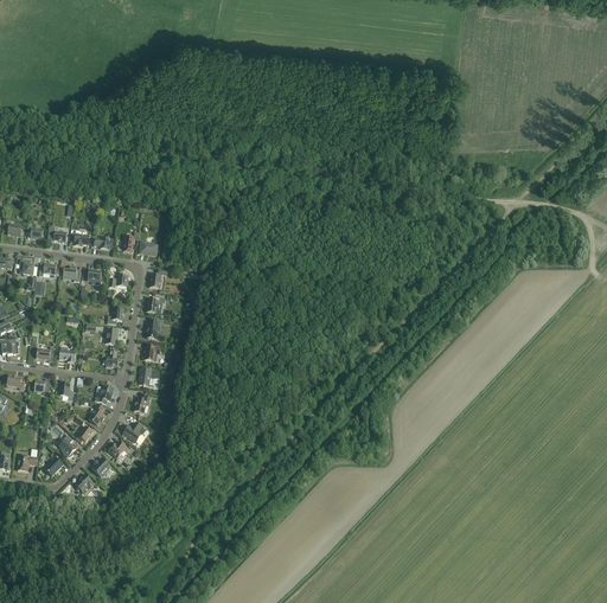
[(8,222),(7,232),(16,233),(16,235),(20,235),(21,225),(18,224),(18,223),(8,222)]
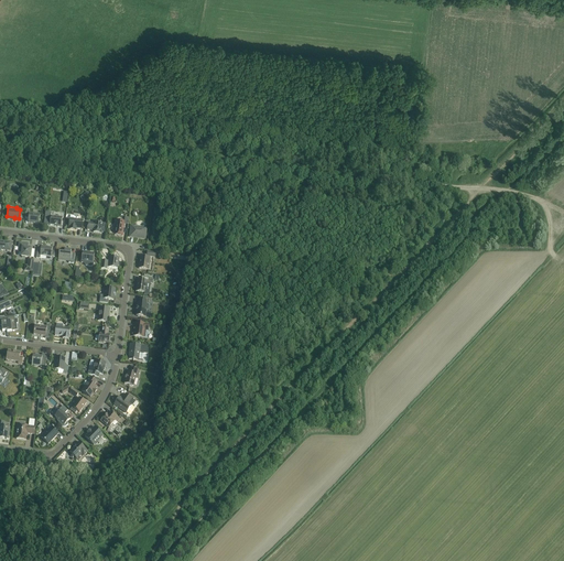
[(26,207),(25,215),(29,216),(28,219),(32,220),(32,219),(39,220),(40,212),(30,211),(30,208),(26,207)]
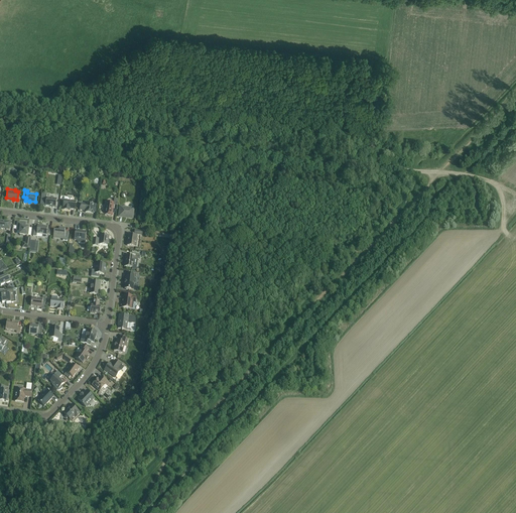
[(41,191),(40,202),(45,203),(45,204),(52,204),(52,205),(55,205),(56,197),(46,195),(46,191),(41,191)]
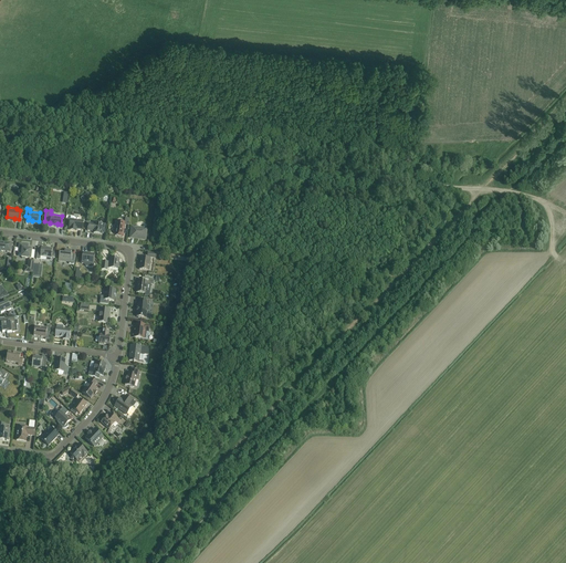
[(76,228),(76,227),(82,227),(83,218),(79,218),(79,214),(74,212),(74,217),(71,217),(69,226),(70,226),(70,227),(76,228)]
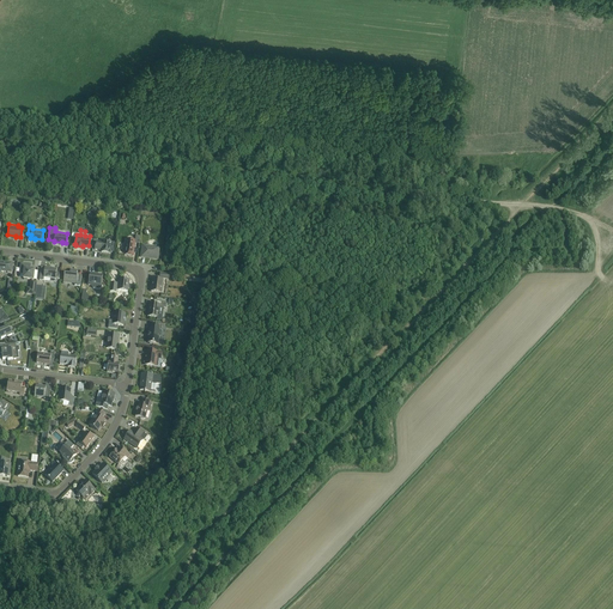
[(135,241),(139,241),(140,233),(135,233),(135,238),(126,237),(126,242),(125,242),(123,247),(125,247),(125,253),(133,254),(134,248),(133,248),(134,243),(135,241)]
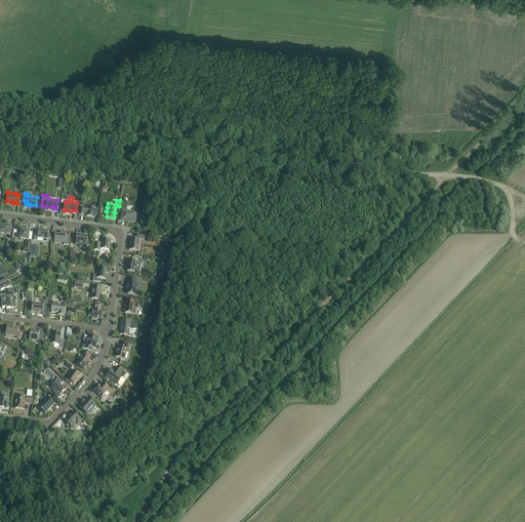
[(82,204),(81,211),(87,212),(86,213),(94,214),(94,213),(97,213),(97,210),(98,205),(95,205),(93,203),(91,205),(88,204),(88,205),(82,204)]
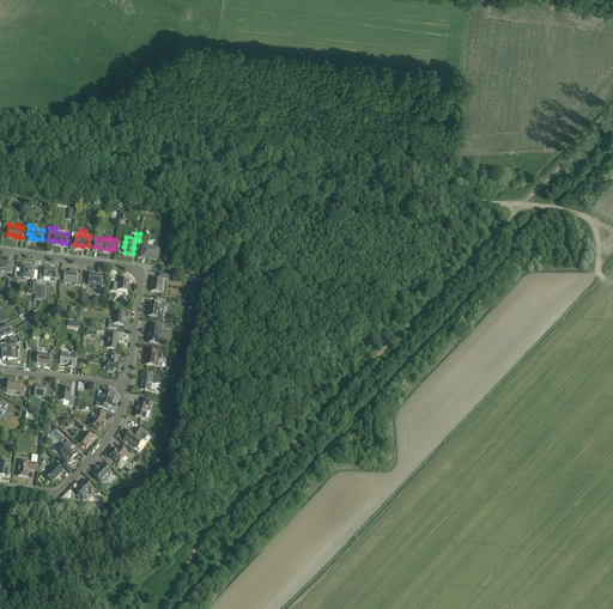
[(143,242),(141,254),(145,255),(146,254),(152,255),(152,256),(158,256),(159,244),(155,244),(155,243),(146,242),(146,243),(143,242)]
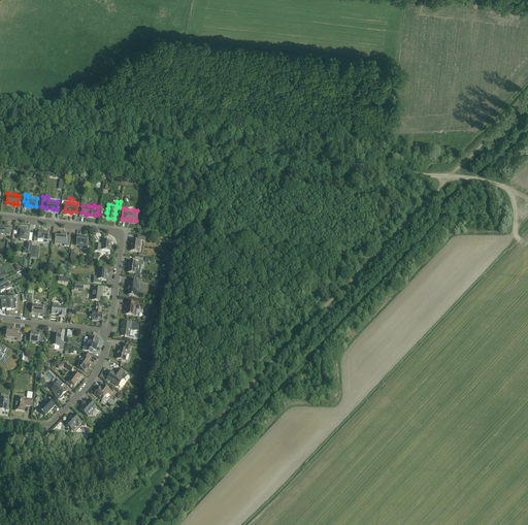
[(0,223),(0,231),(9,232),(10,224),(0,223)]
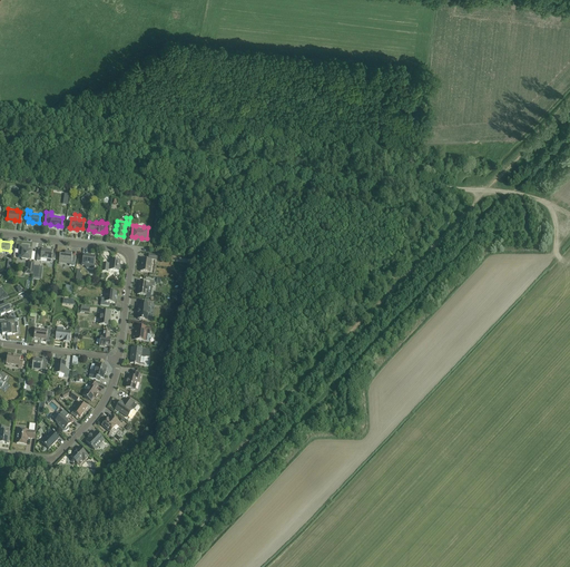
[(28,247),(28,244),(20,243),(19,251),(22,252),(21,256),(30,257),(31,248),(28,247)]
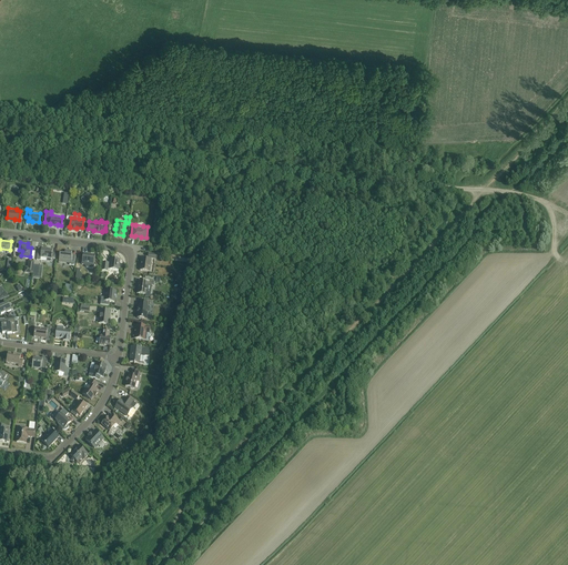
[(38,249),(37,256),(40,258),(40,254),(47,255),(47,259),(51,259),(51,256),(54,256),(54,250),(52,250),(52,246),(46,246),(46,245),(41,245),(41,250),(38,249)]
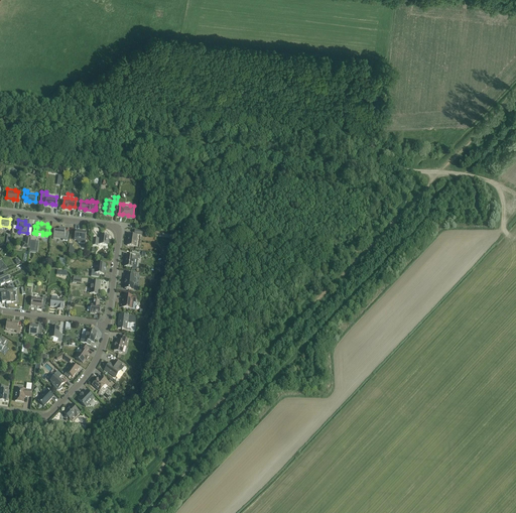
[(54,229),(53,235),(62,236),(62,238),(68,238),(69,230),(69,229),(65,229),(65,226),(58,225),(58,229),(54,229)]
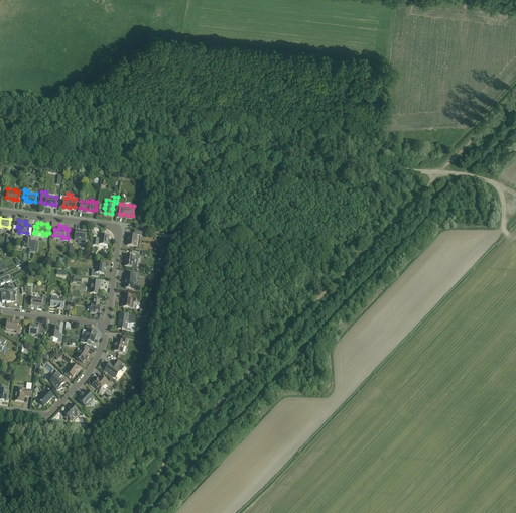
[(76,228),(74,238),(78,238),(78,239),(79,240),(84,241),(85,240),(87,229),(82,229),(80,229),(80,228),(76,228)]
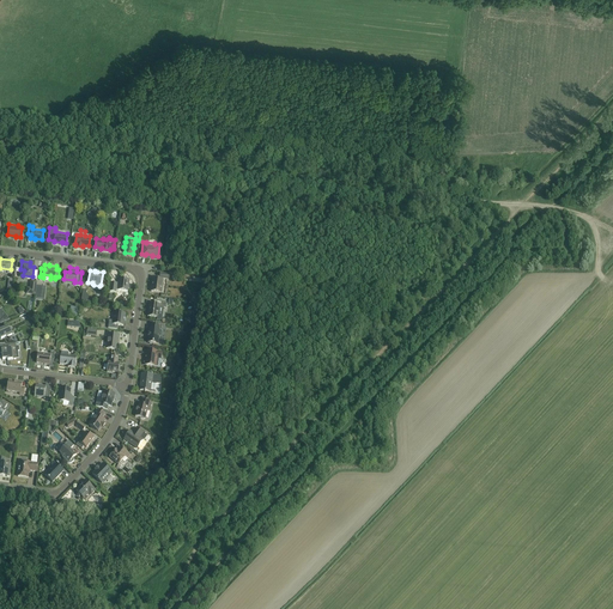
[(151,282),(151,288),(162,290),(163,276),(163,275),(169,276),(169,272),(161,270),(159,276),(152,275),(153,276),(152,282),(151,282)]
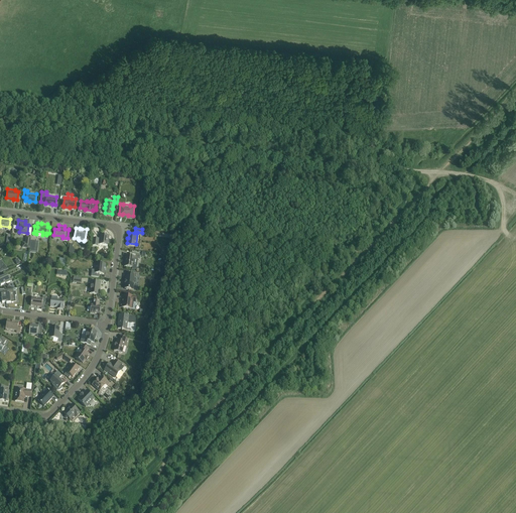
[(94,236),(93,243),(98,244),(98,242),(107,243),(109,233),(107,233),(108,232),(105,232),(105,233),(101,232),(100,236),(99,237),(99,236),(94,236)]
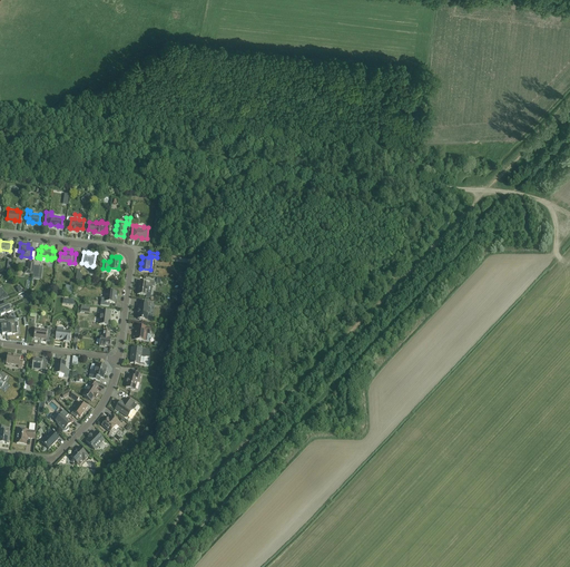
[(32,272),(33,263),(35,260),(28,260),(28,266),(25,266),(23,271),(32,272)]
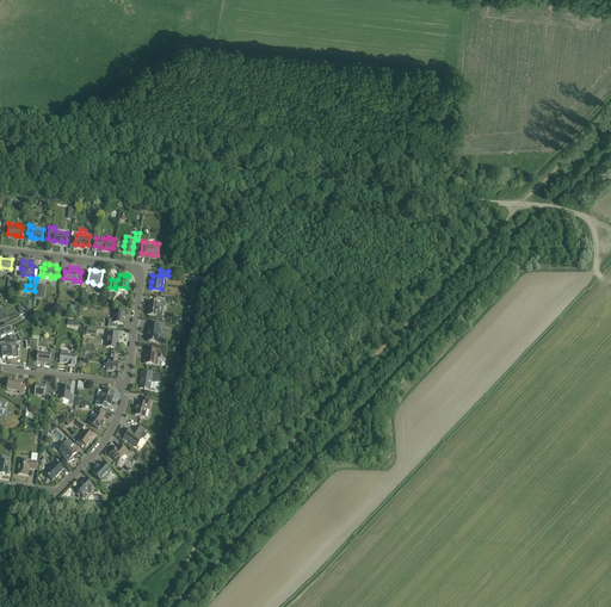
[(36,282),(35,291),(35,295),(43,295),(45,283),(36,282)]
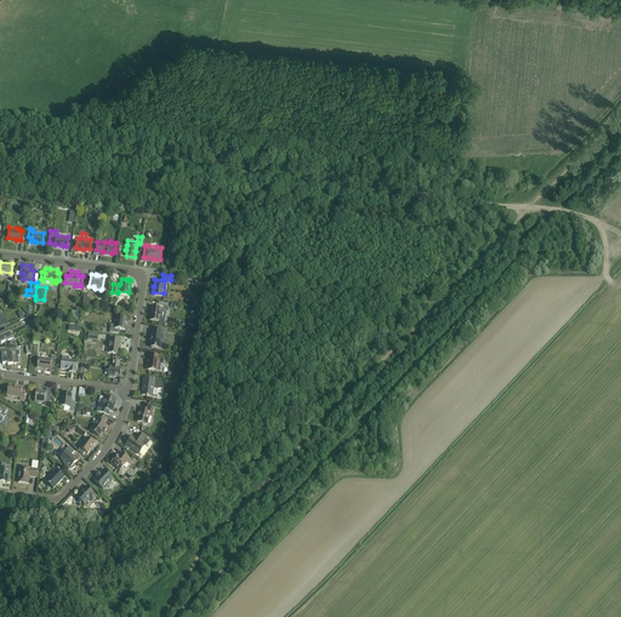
[(152,304),(149,318),(158,319),(158,321),(164,321),(165,314),(160,314),(161,308),(167,309),(169,303),(157,302),(157,306),(152,304)]
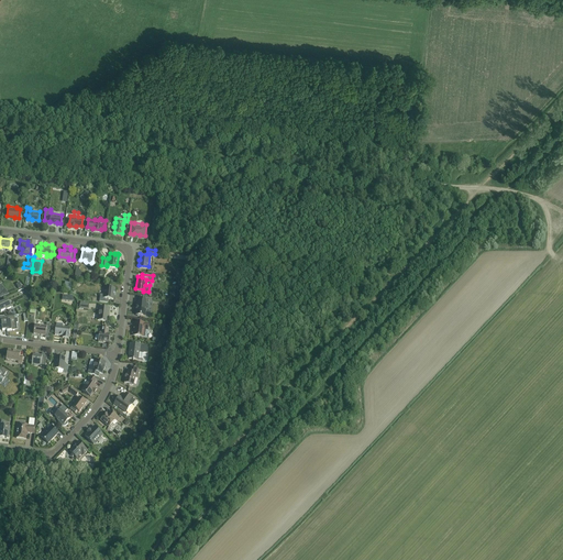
[(0,294),(9,291),(1,282),(0,282),(0,294)]
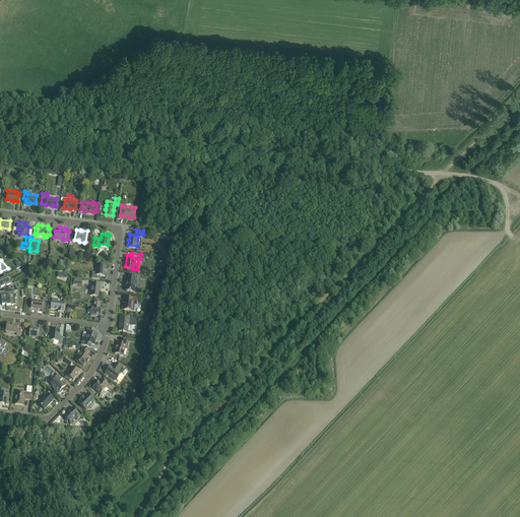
[(92,269),(91,276),(100,277),(101,273),(105,274),(105,267),(106,267),(107,263),(98,262),(96,267),(98,268),(95,269),(92,269)]
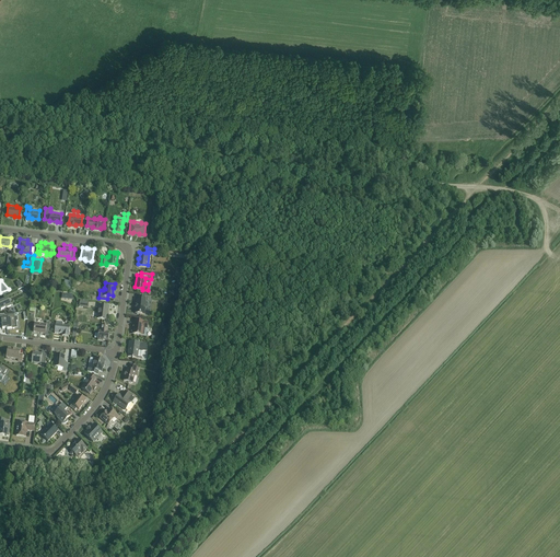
[(136,305),(135,311),(136,311),(137,312),(138,312),(139,311),(144,312),(146,303),(147,303),(148,299),(148,296),(138,294),(138,298),(137,298),(136,302),(136,305)]
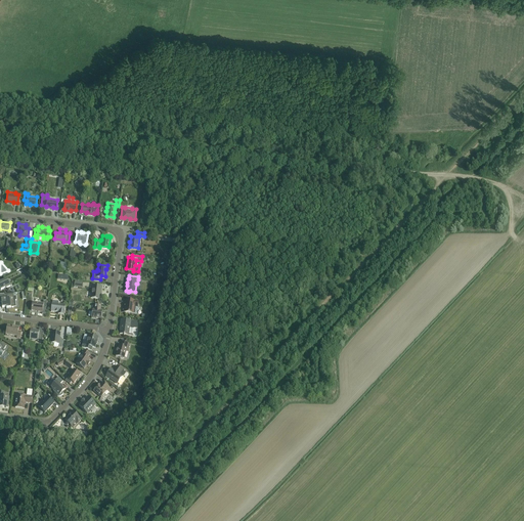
[(0,276),(0,286),(0,287),(1,288),(6,285),(6,286),(10,284),(7,277),(2,279),(1,276),(0,276)]
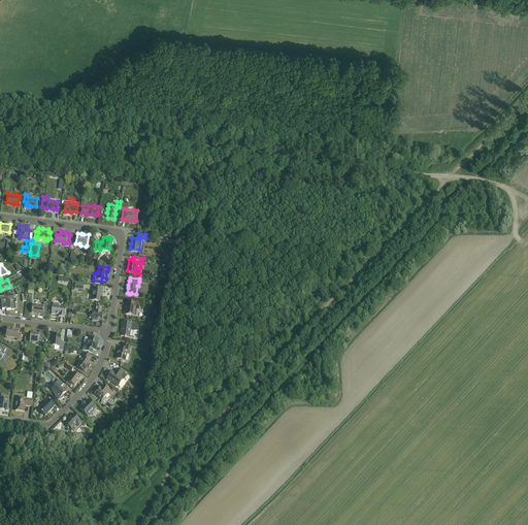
[(103,287),(93,285),(92,298),(101,299),(103,287)]
